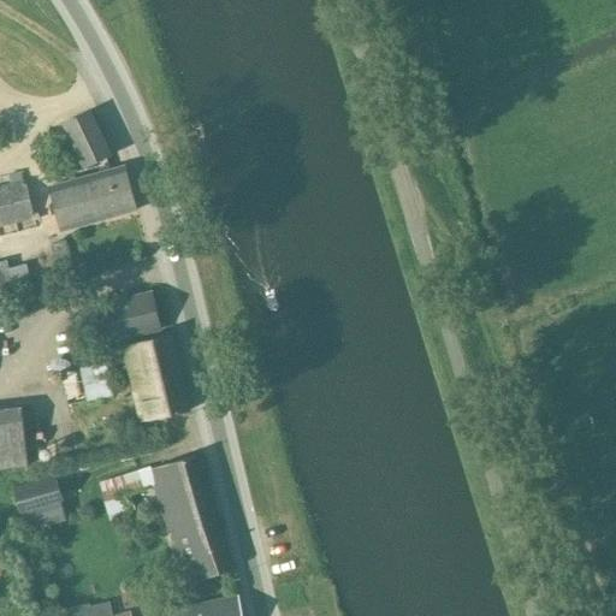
[(61,124),(81,167),(112,154),(92,111),(61,124)]
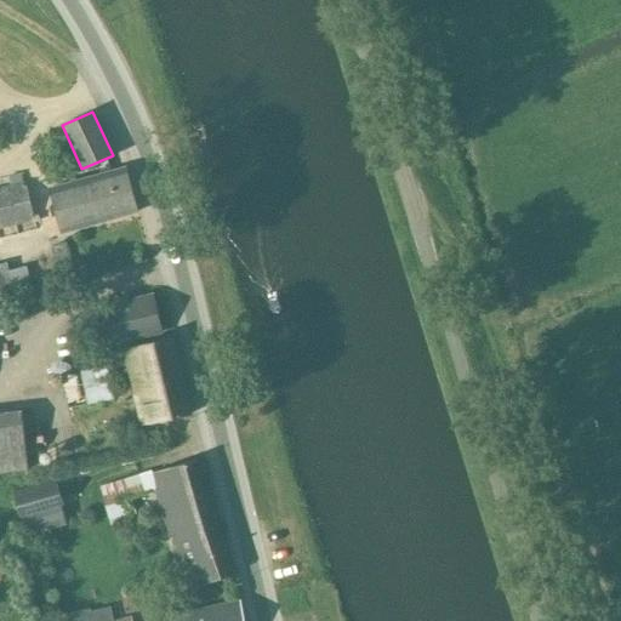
[(63,233),(137,212),(125,167),(51,188),(63,233)]
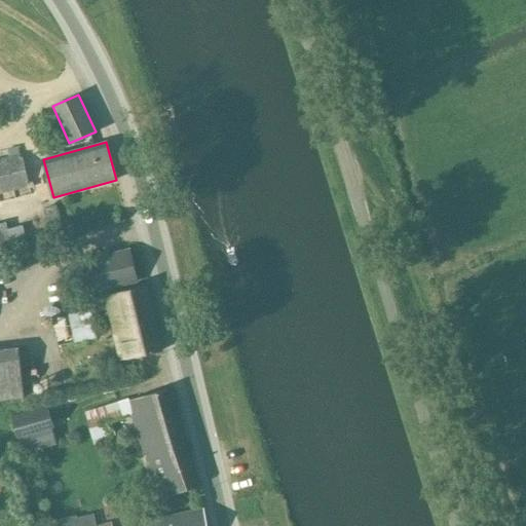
[(7,150),(9,157),(0,158),(0,194),(29,188),(22,154),(19,154),(17,147),(7,150)]
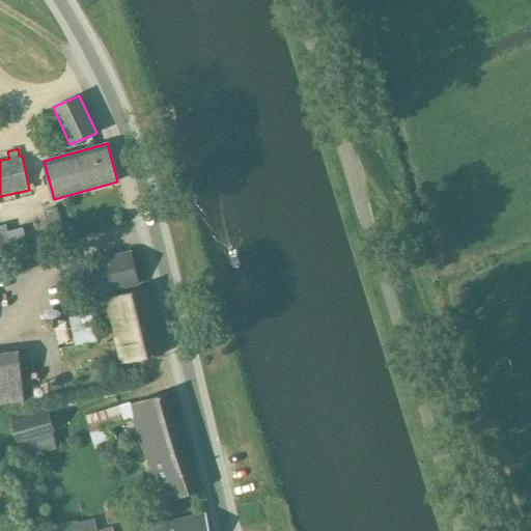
[(7,224),(0,225),(0,254),(15,250),(7,224)]
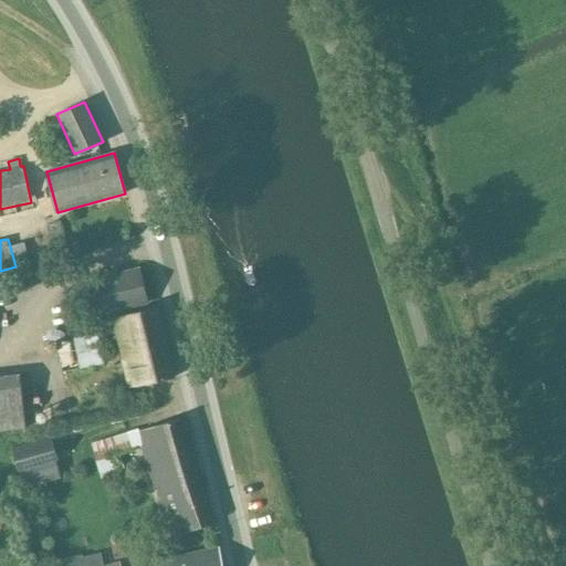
[(100,314),(101,322),(115,318),(121,317),(119,308),(147,302),(139,268),(86,281),(95,315),(100,314)]
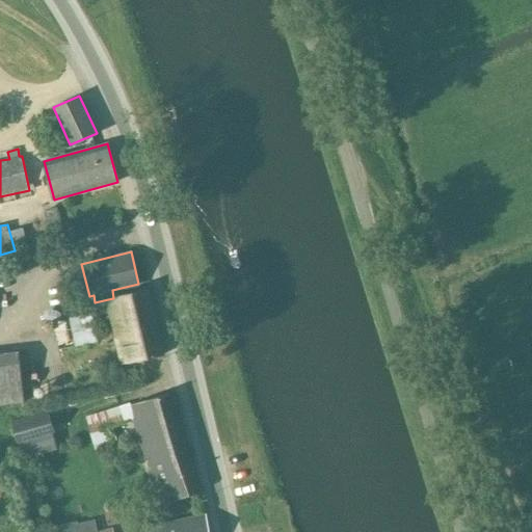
[(113,298),(108,299),(118,363),(163,354),(151,290),(113,298)]
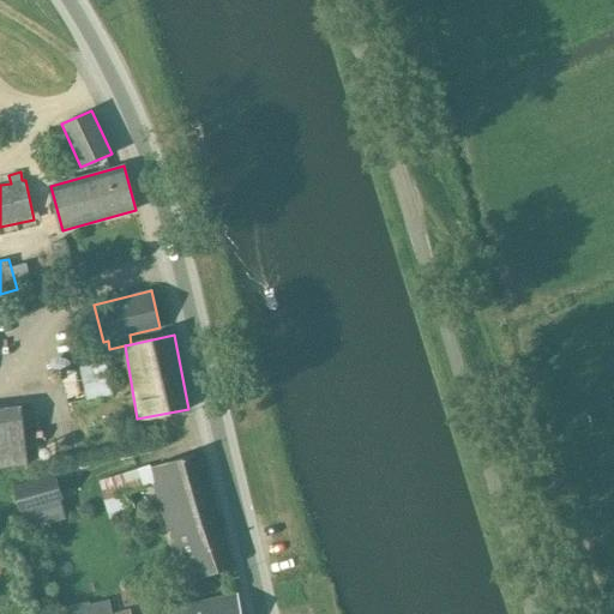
[(67,405),(114,393),(106,360),(59,372),(67,405)]
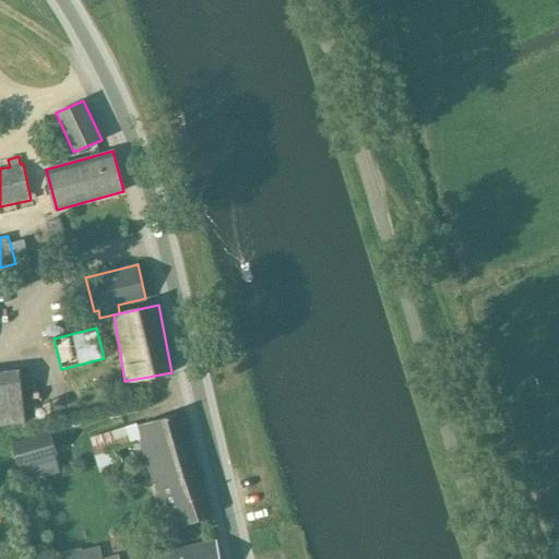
[(0,426),(25,424),(20,369),(0,370),(0,426)]
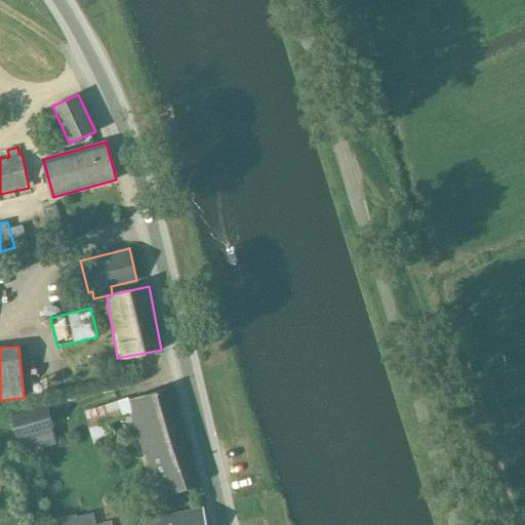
[(129,400),(125,401),(129,413),(129,414),(142,448),(158,497),(196,485),(197,484),(183,436),(167,388),(129,400)]
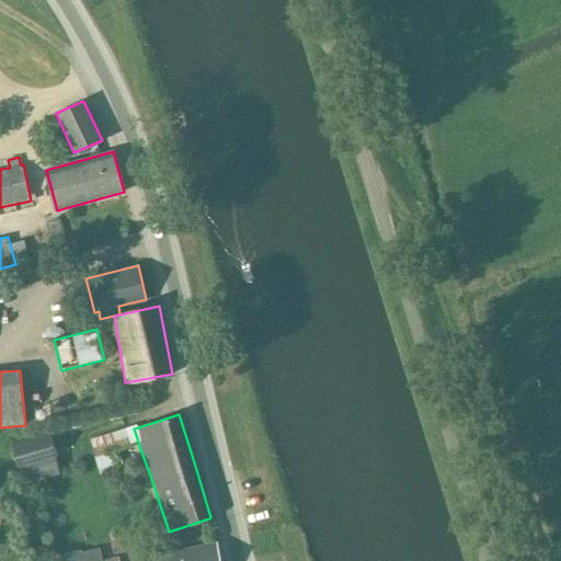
[(19,469),(58,458),(50,432),(11,443),(19,469)]
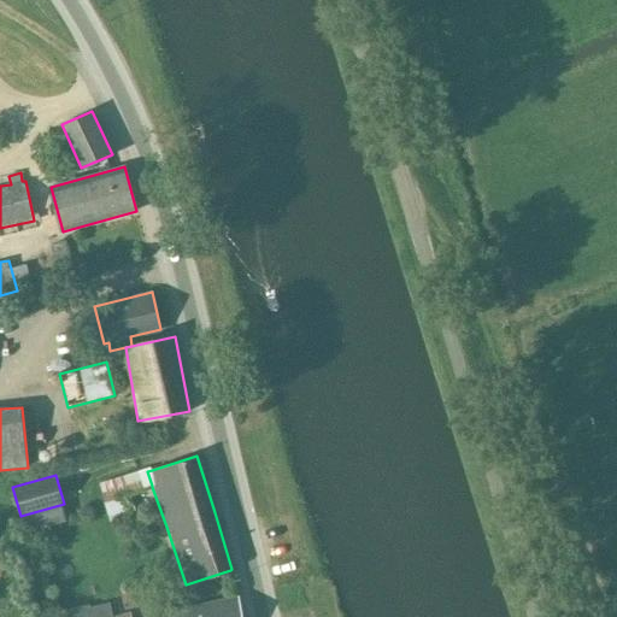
[(242,616),(238,597),(171,613),(171,616),(242,616)]
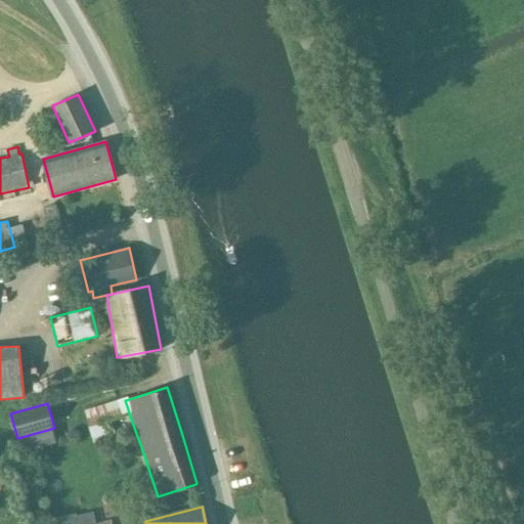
[(52,520),(53,523),(112,523),(112,520),(96,523),(95,523),(93,512),(76,516),(63,518),(52,520)]
